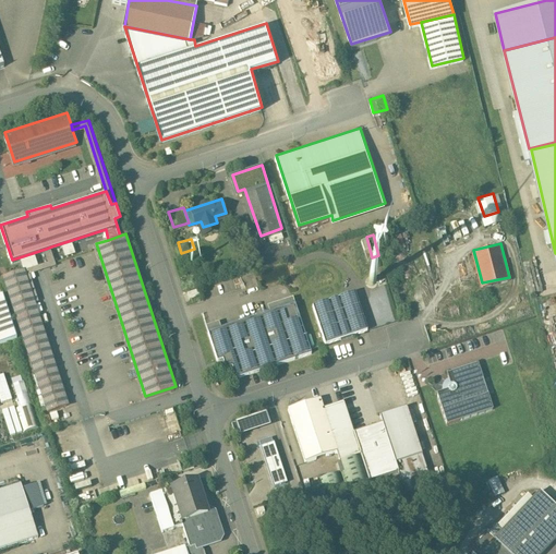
[(24,267),(35,299),(39,298),(31,271),(57,262),(51,247),(46,249),(49,260),(24,267)]
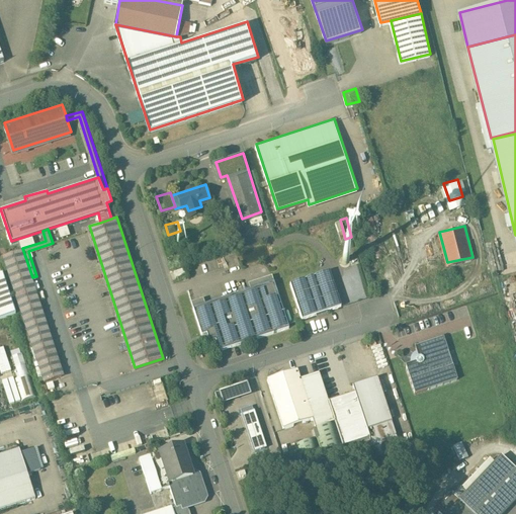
[(22,248),(5,253),(46,377),(63,372),(32,277),(22,248)]
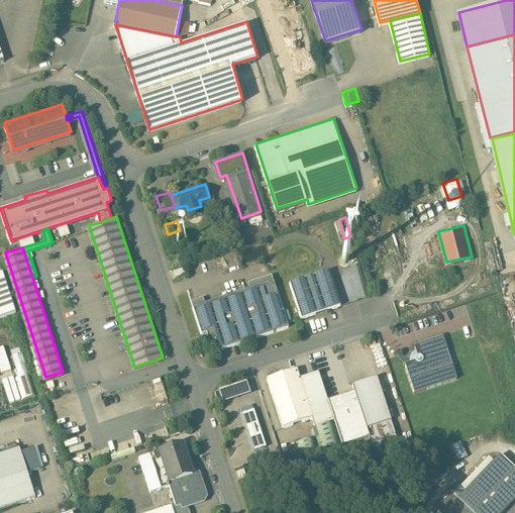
[(185,265),(175,269),(177,274),(187,271),(185,265)]
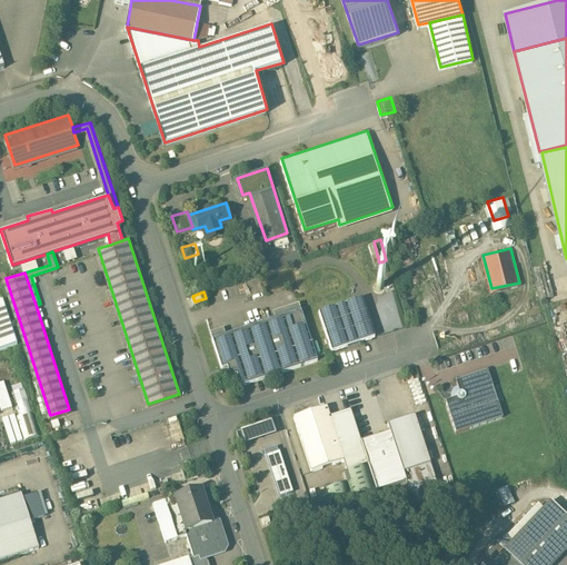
[(362,294),(320,307),(332,346),(376,333),(362,294)]
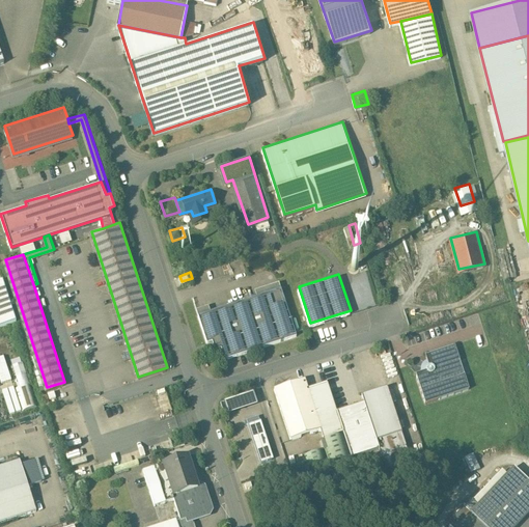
[(4,277),(0,277),(0,323),(18,317),(4,277)]
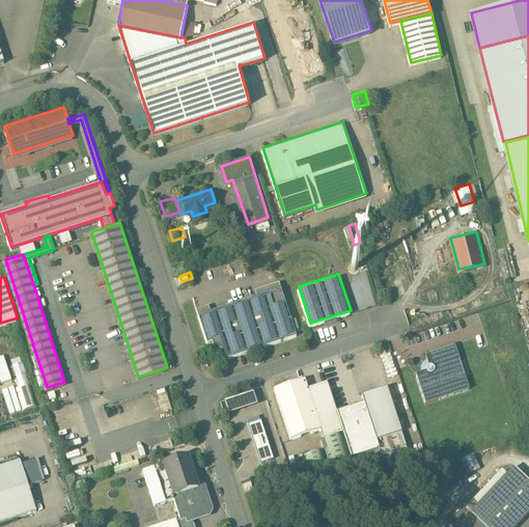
[(281,284),(198,312),(206,339),(214,337),(216,347),(222,344),(225,357),(298,333),(281,284)]
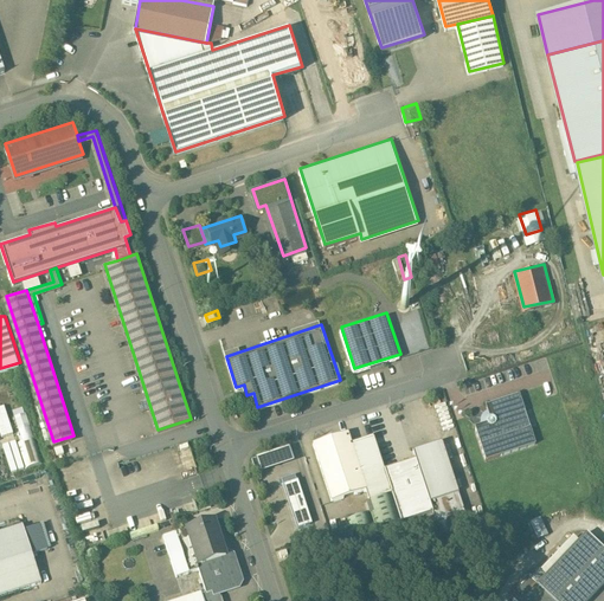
[(535,439),(520,389),(486,400),(488,408),(492,418),(483,420),(476,422),(486,454),(535,439)]
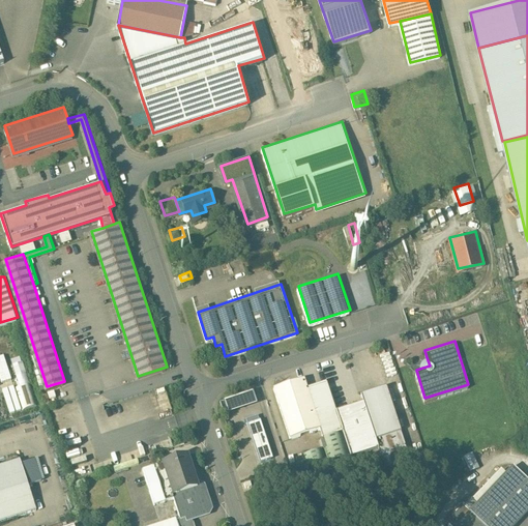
[(304,375),(274,385),(291,435),(320,426),(308,384),(304,375)]
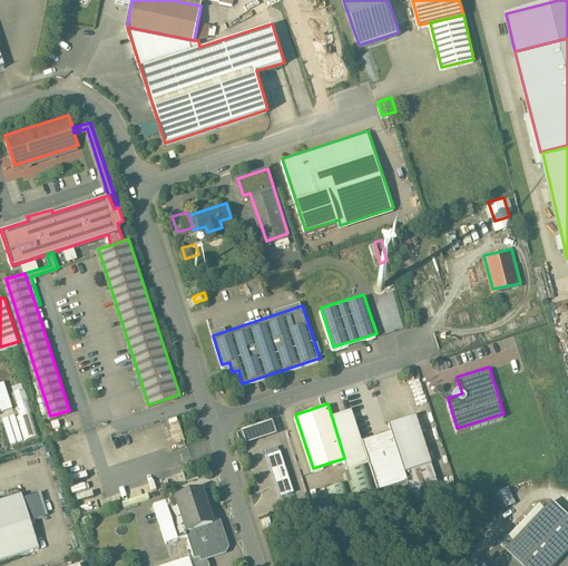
[(351,407),(331,413),(344,458),(348,468),(369,461),(351,407)]
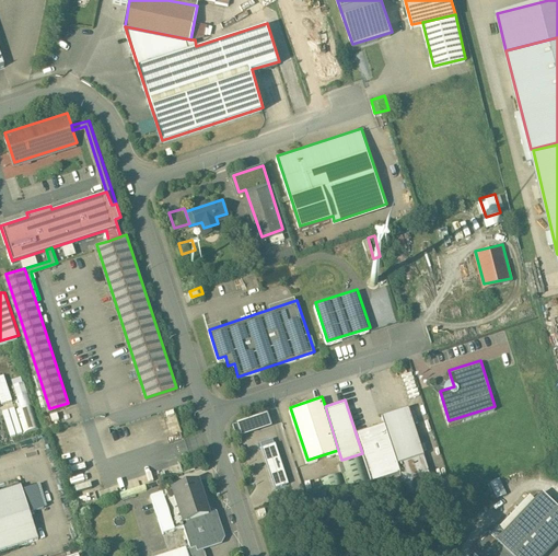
[(33,401),(18,406),(24,429),(41,424),(33,401)]
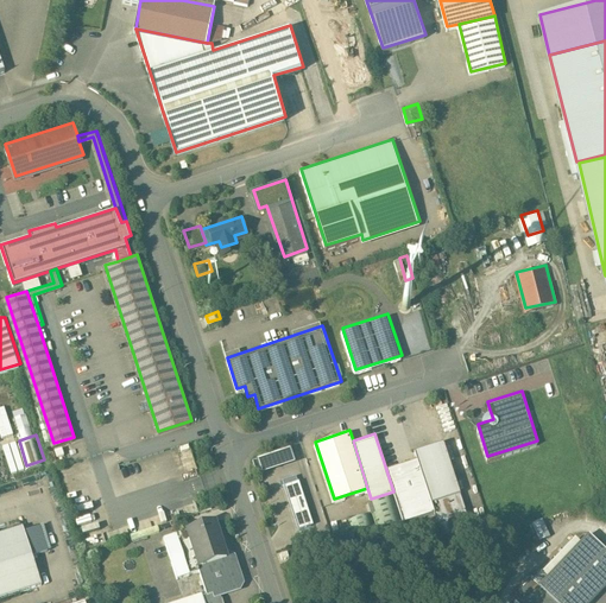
[(444,438),(416,448),(418,457),(435,511),(439,520),(467,512),(444,438)]
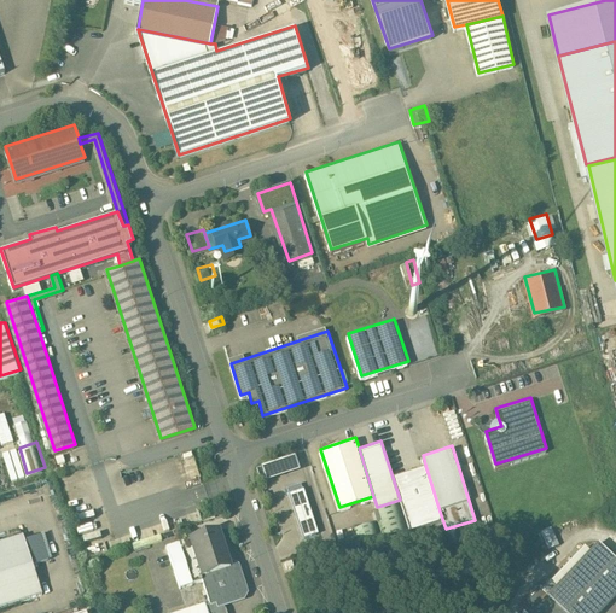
[(412,529),(442,519),(425,465),(395,476),(412,529)]
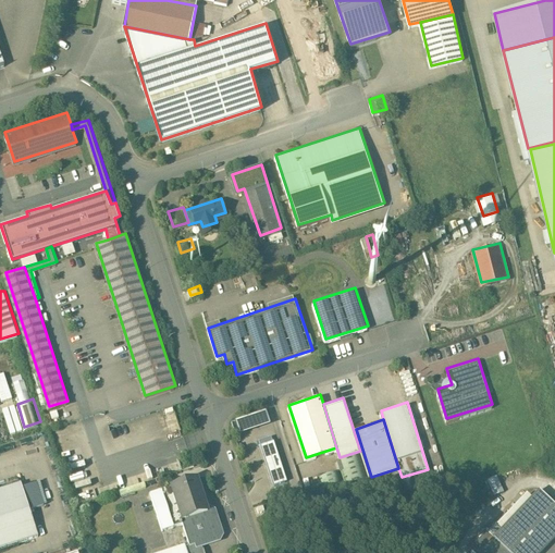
[(278,481),(292,476),(276,431),(262,437),(278,481)]
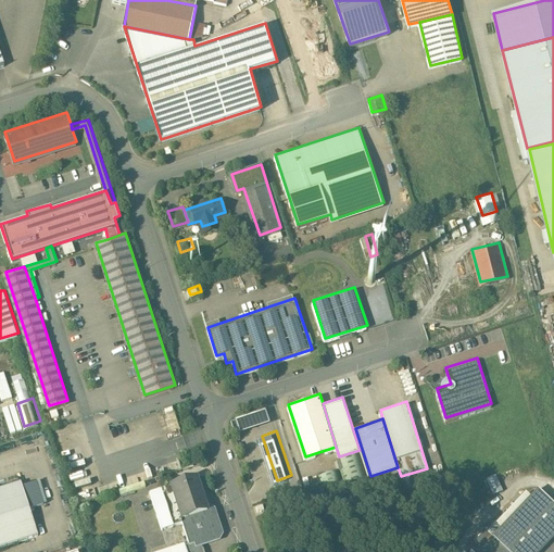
[(177,449),(167,452),(172,465),(176,463),(175,461),(180,460),(177,449)]
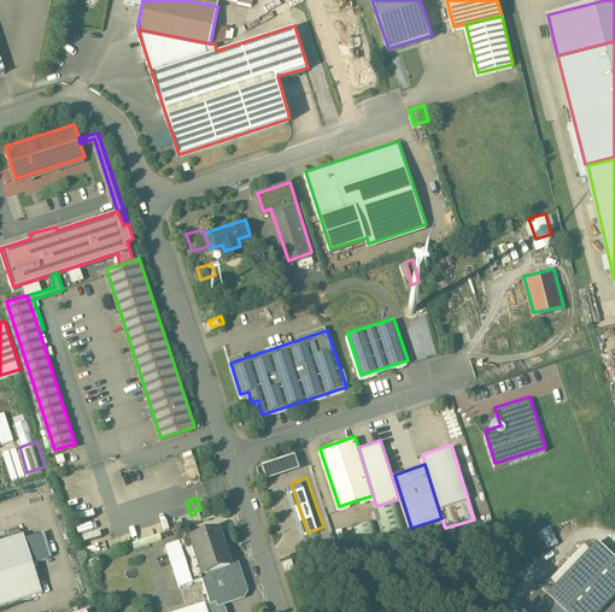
[(29,527),(0,535),(0,604),(48,588),(29,527)]
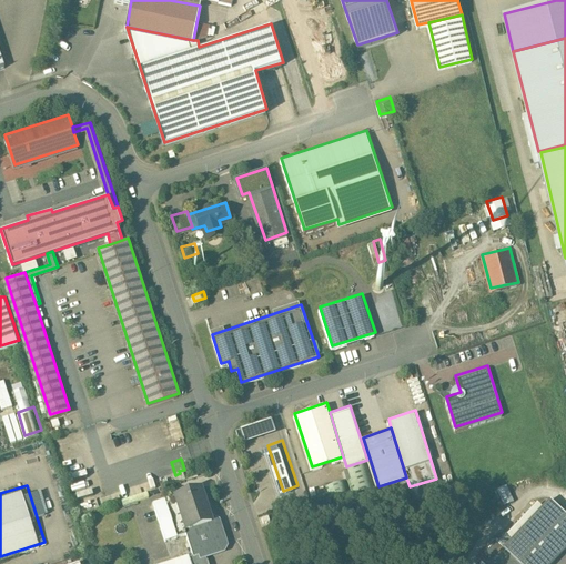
[(201,485),(177,493),(187,525),(212,517),(201,485)]
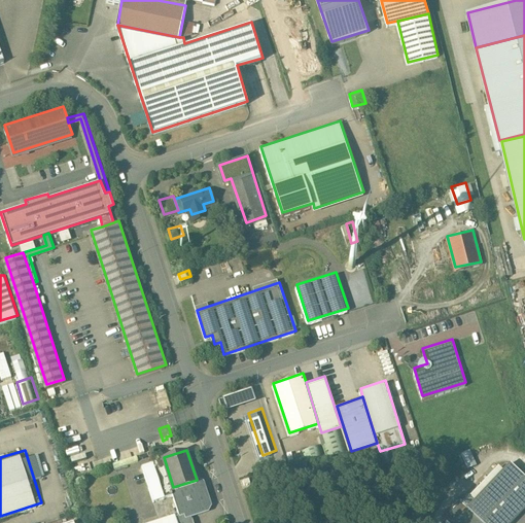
[(153,498),(172,492),(171,488),(173,487),(164,457),(142,464),(153,498)]
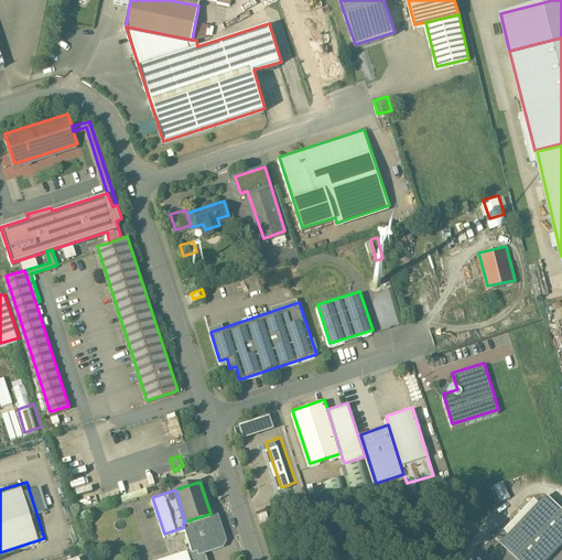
[(561,508),(546,494),(482,559),(543,559),(561,541),(561,508)]
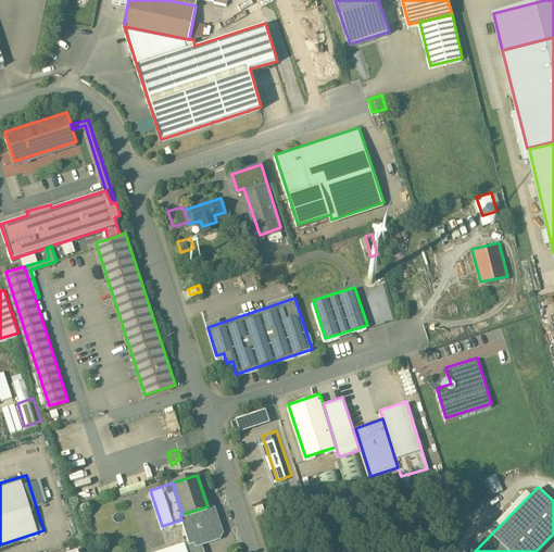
[(213,507),(208,506),(183,514),(180,515),(181,519),(188,539),(189,542),(200,538),(218,532),(219,527),(213,507)]
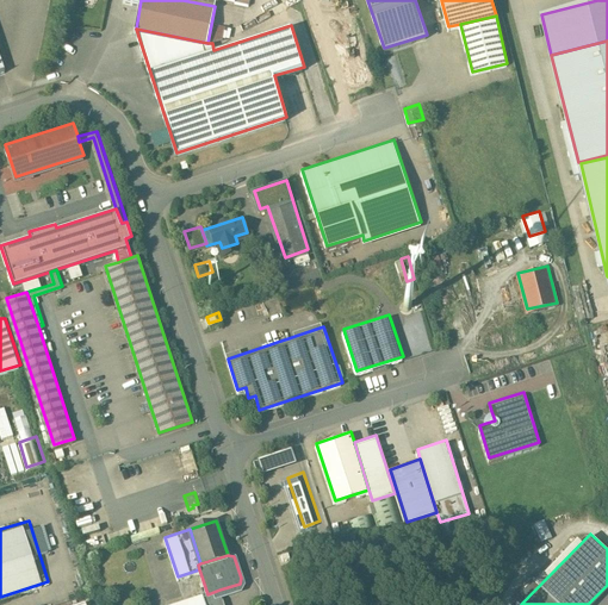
[(208,594),(206,591),(168,604),(224,604),(219,590),(208,594)]
